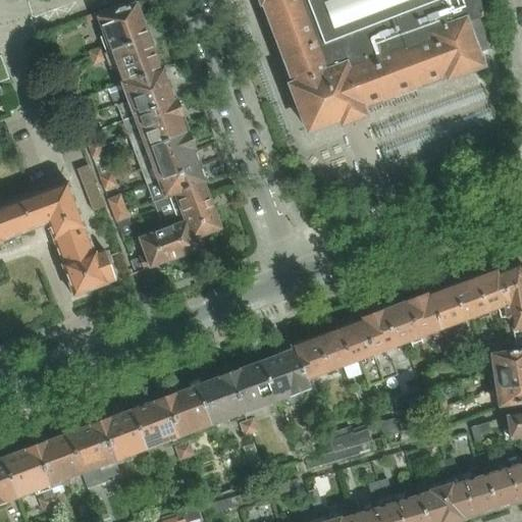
[(91,59),(148,38),(134,0),(133,0),(103,11),(104,16),(96,19),(106,48),(89,54),(91,59)]
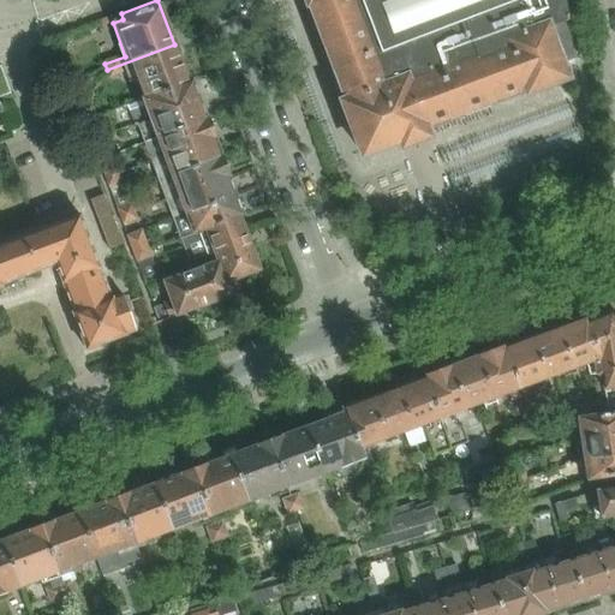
[(304,0),(306,5),(309,5),(345,101),(341,102),(362,156),(398,142),(400,148),(428,137),(424,126),(453,115),(455,119),(495,105),(494,101),(524,89),(525,94),(566,78),(560,64),(572,59),(568,33),(551,40),(547,29),(563,23),(567,23),(562,0),(304,0)]
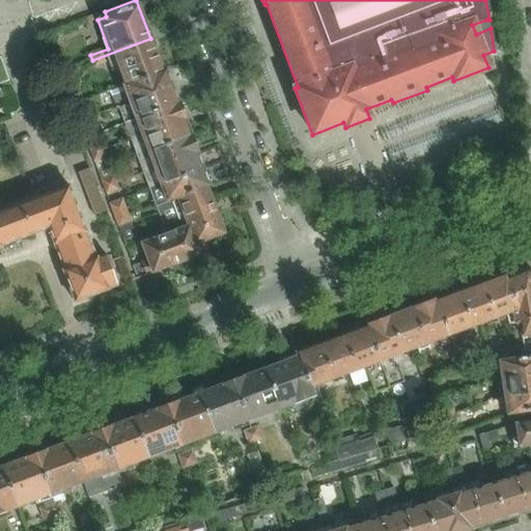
[(112,60),(122,89),(163,74),(150,38),(92,60),(94,67),(112,60)]
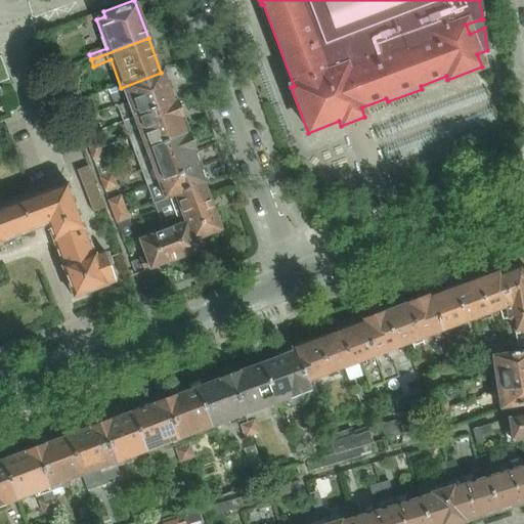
[(0,95),(1,95),(0,93),(0,83),(8,80),(0,57),(0,95)]
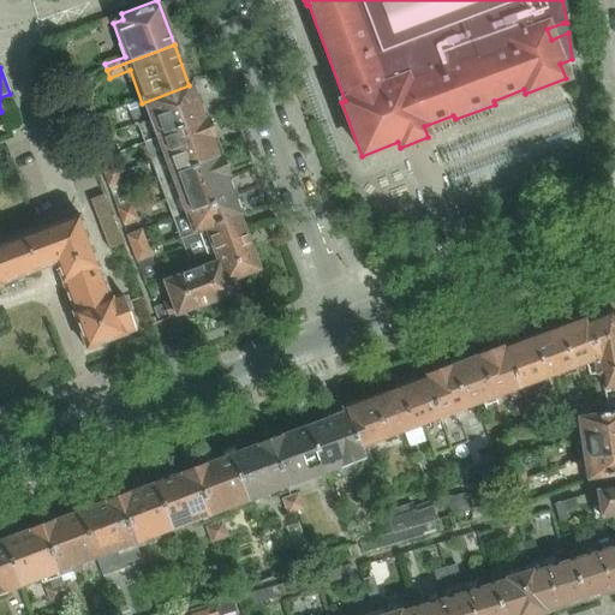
[(142,103),(148,120),(198,101),(191,84),(189,85),(142,103)]
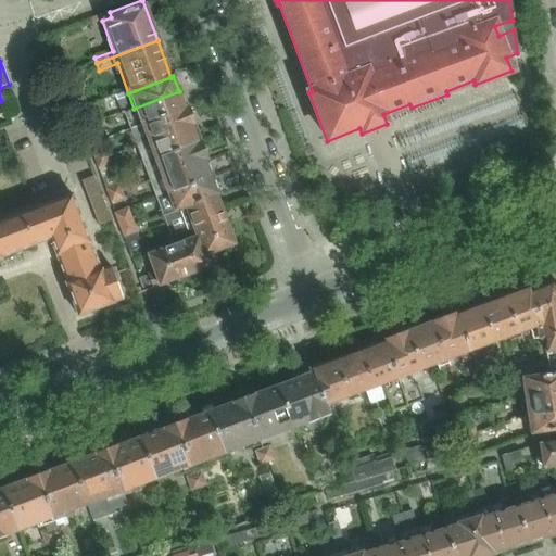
[(134,109),(140,126),(186,109),(179,91),(134,109)]
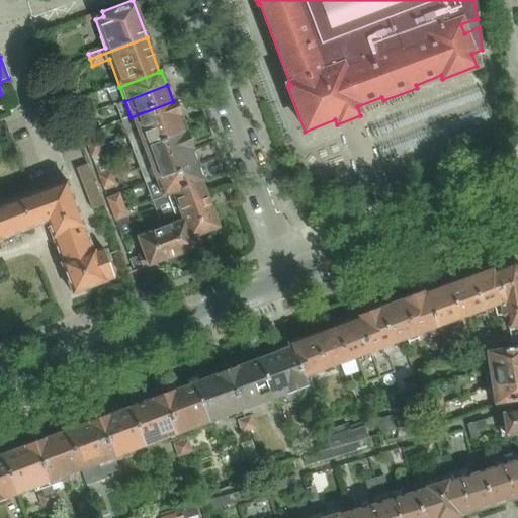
[(179,117),(173,101),(131,117),(132,117),(120,121),(126,138),(179,117)]
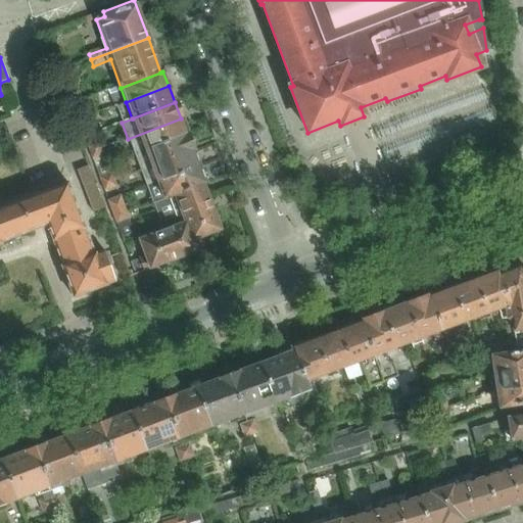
[(78,121),(90,115),(88,109),(76,114),(78,121)]
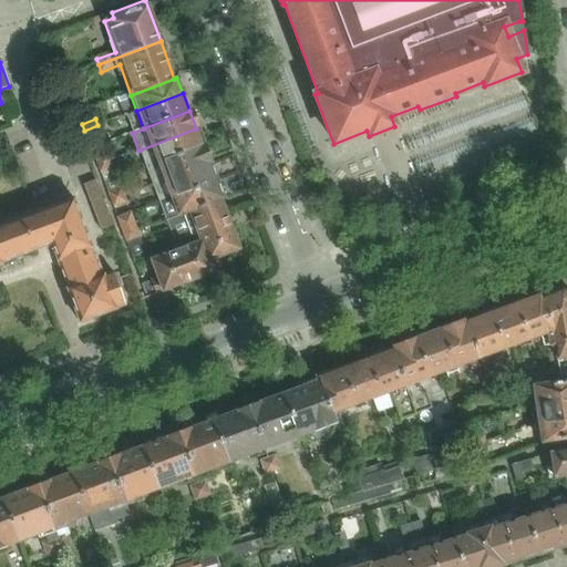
[(101,133),(98,125),(84,131),(88,138),(99,133),(101,133)]
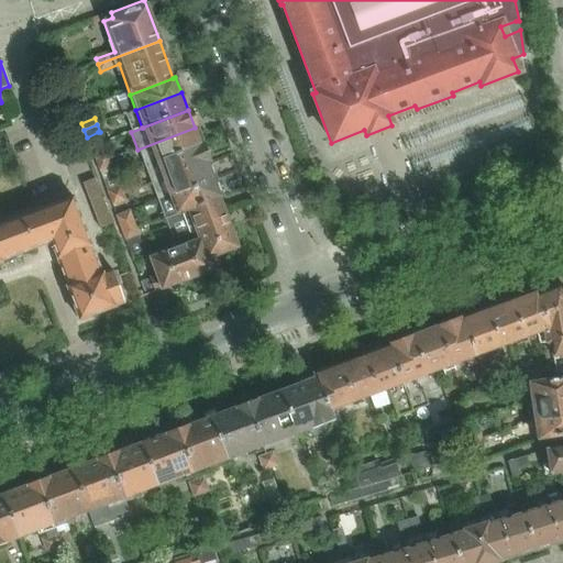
[(138,150),(144,166),(201,145),(195,128),(138,150)]
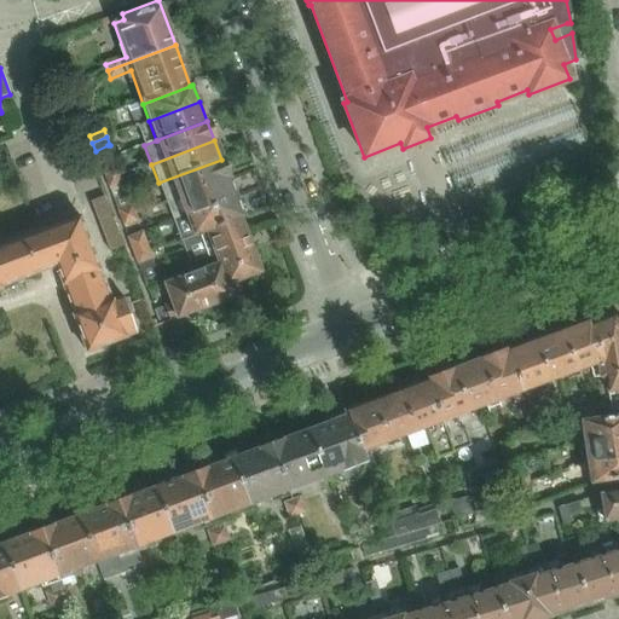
[(108,145),(96,151),(99,161),(113,156),(108,145)]
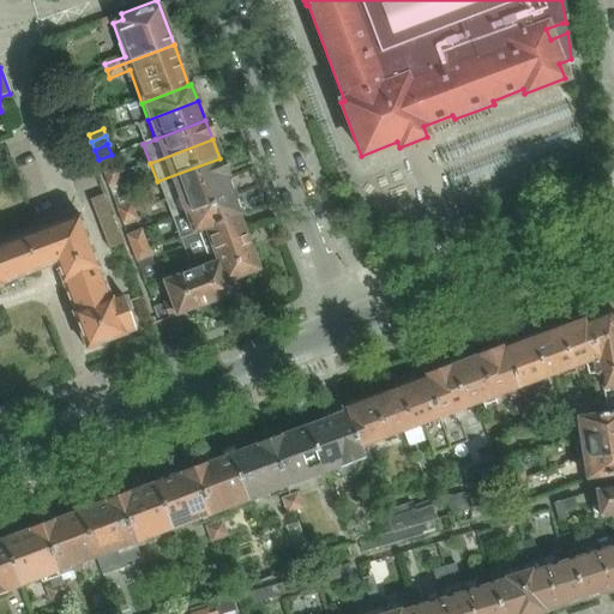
[(164,202),(226,178),(220,158),(157,181),(164,202)]
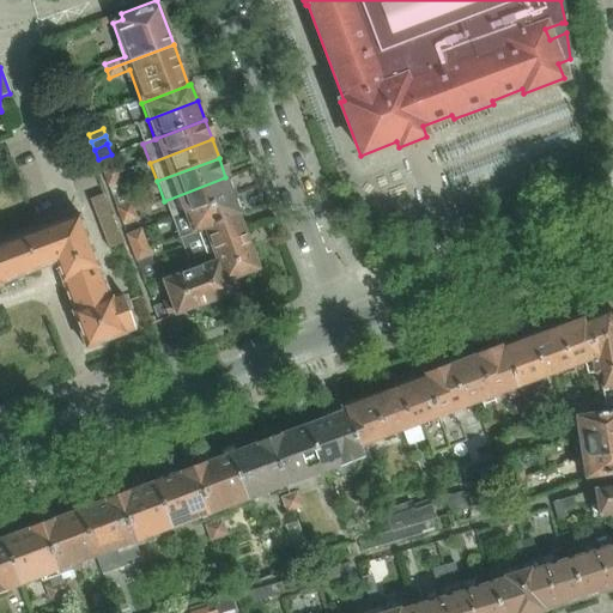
[(105,180),(121,174),(117,167),(103,173),(105,180)]
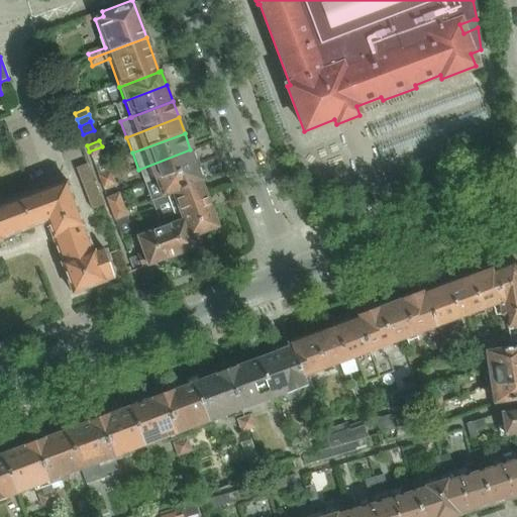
[(92,161),(102,157),(105,156),(102,146),(89,151),(92,161)]
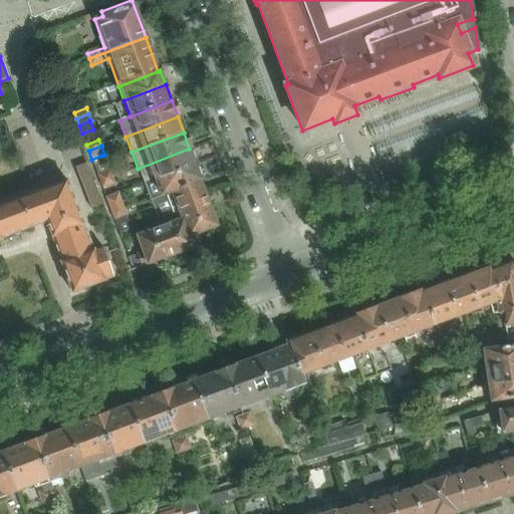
[(144,185),(155,181),(196,166),(189,149),(138,169),(144,185)]
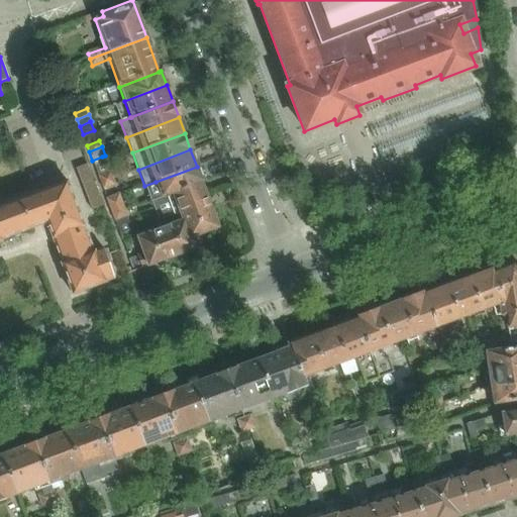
[(102,157),(92,161),(95,167),(104,163),(102,157)]
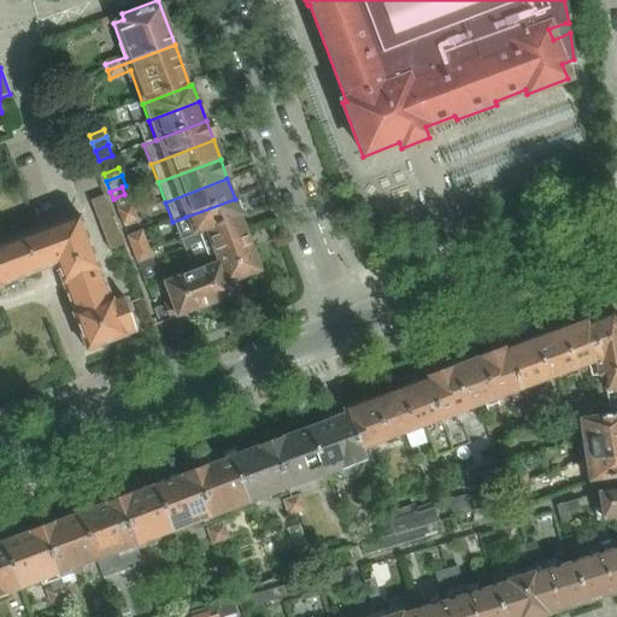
[(117,210),(129,206),(124,194),(113,199),(117,210)]
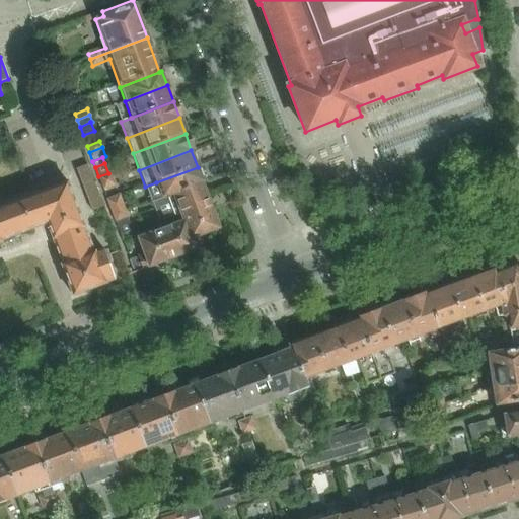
[(102,207),(86,165),(76,169),(91,211),(102,207)]
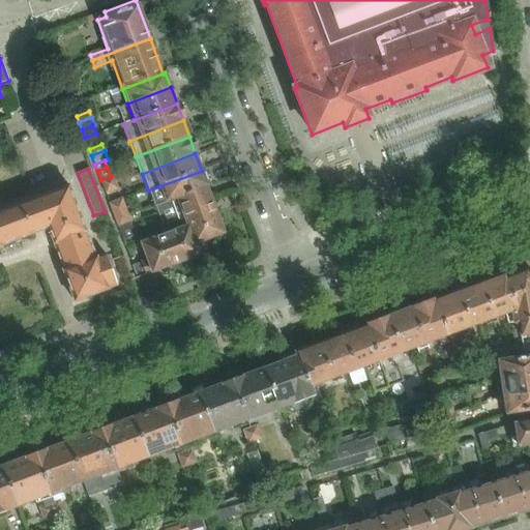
[(207,186),(202,171),(159,186),(165,202),(175,199),(205,187),(207,186)]
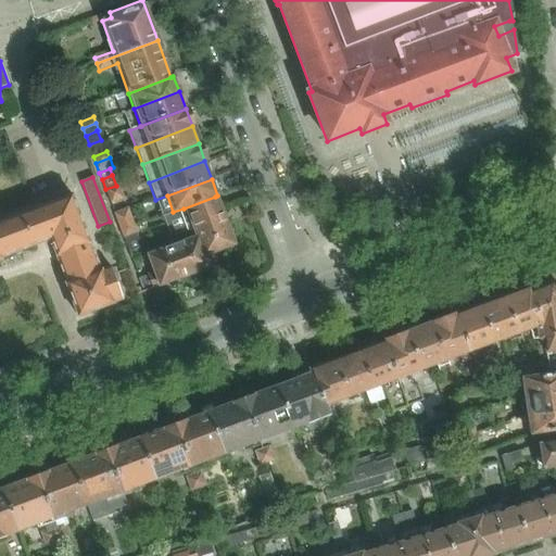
[(123,192),(119,184),(116,186),(105,189),(109,198),(123,192)]
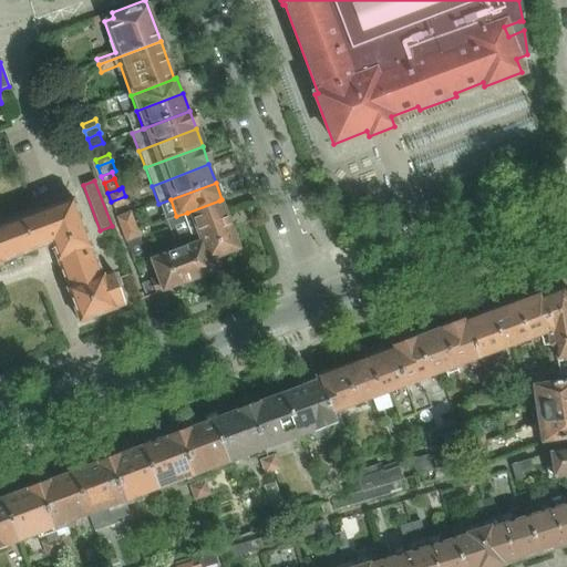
[(125,196),(111,202),(113,208),(127,203),(125,196)]
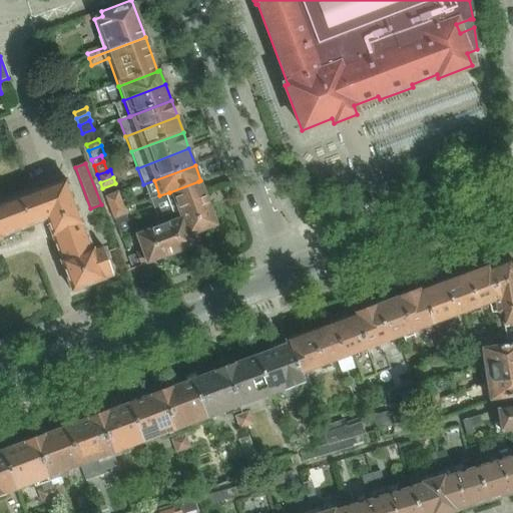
[(215,226),(198,181),(169,192),(180,220),(186,237),(188,236),(215,226)]
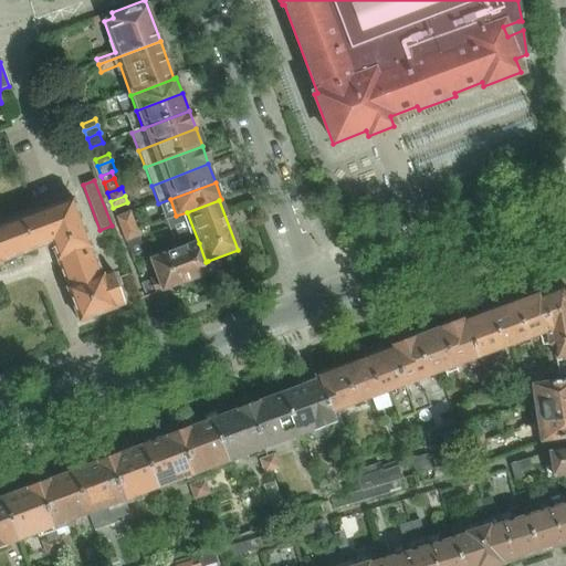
[(0,265),(1,265),(0,263),(50,244),(80,323),(124,307),(112,273),(101,276),(73,201),(0,227),(0,265)]
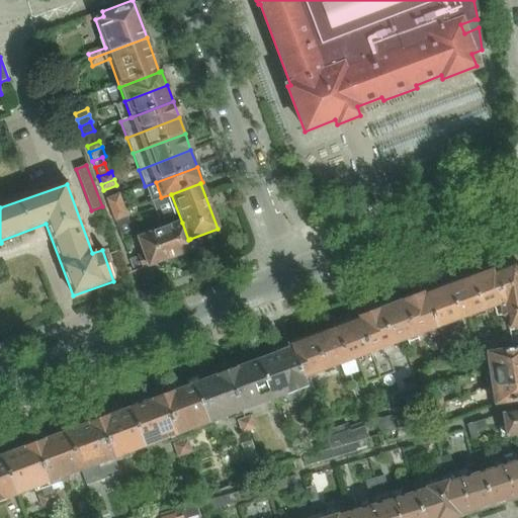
[(123,203),(109,208),(112,217),(126,211),(123,203)]
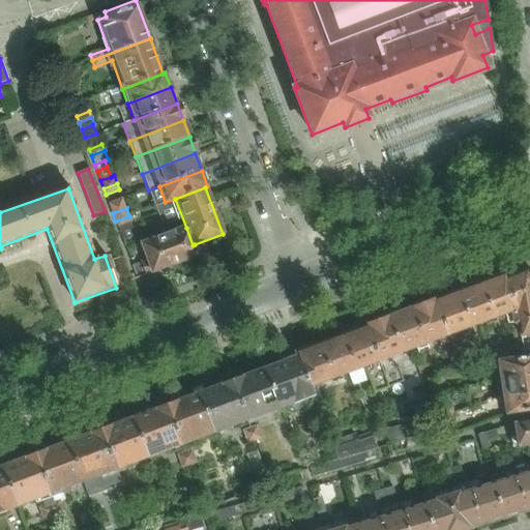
[(129,216),(115,222),(117,228),(130,223),(131,223),(129,216)]
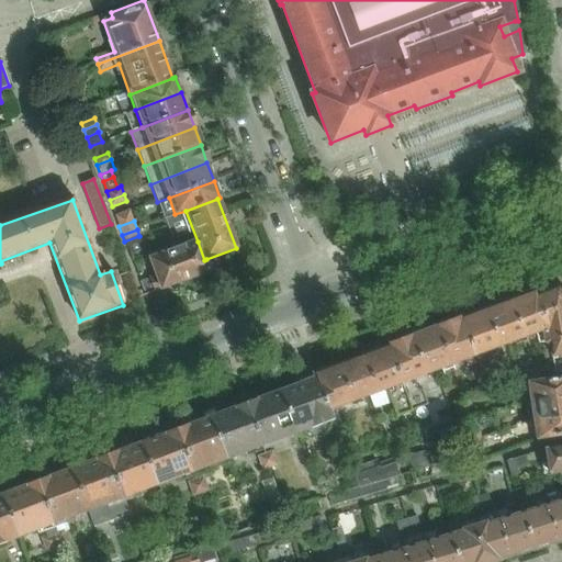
[(138,236),(124,242),(130,255),(143,250),(138,236)]
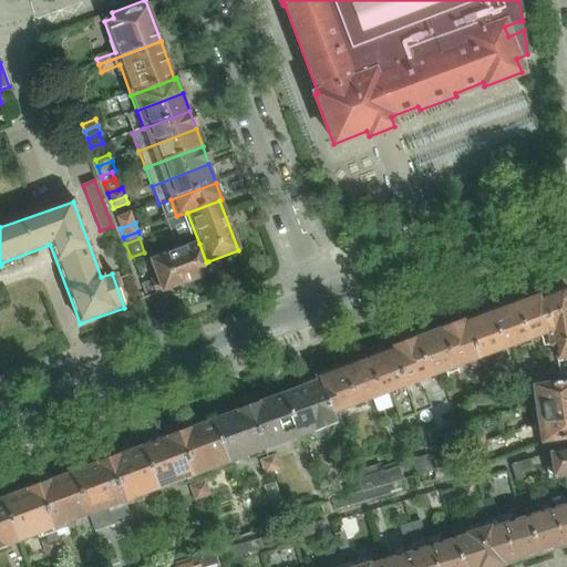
[(213,274),(208,261),(206,263),(199,244),(150,261),(156,280),(151,282),(155,295),(155,296),(213,274)]
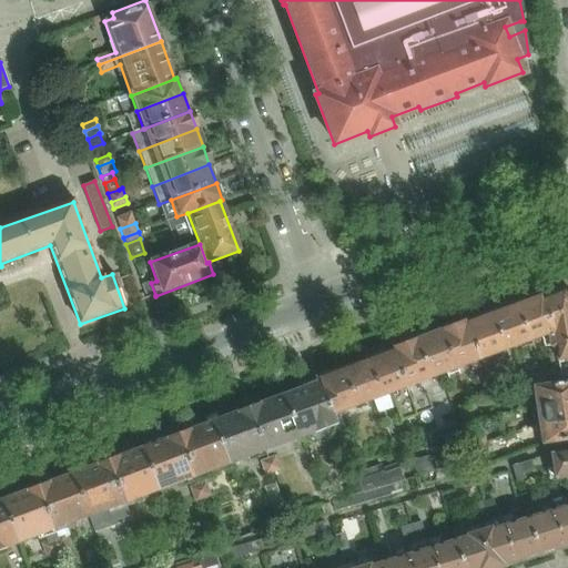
[(151,282),(142,285),(146,298),(155,295),(151,283),(151,282)]
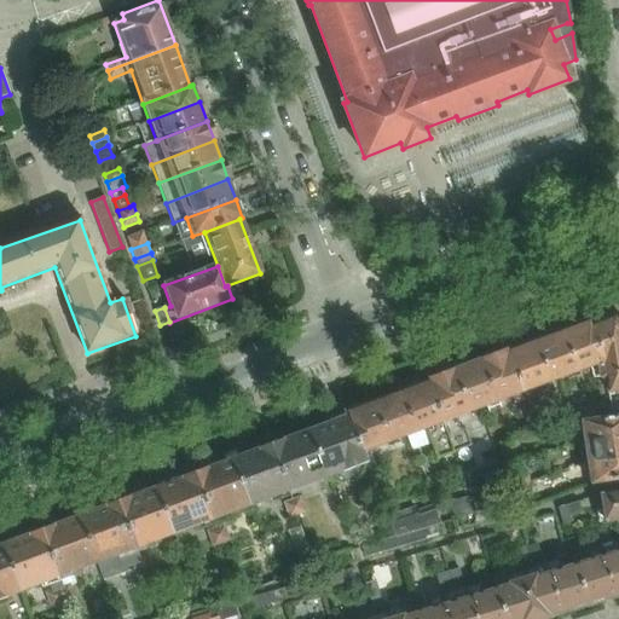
[(572,416),(617,410),(618,409),(618,319),(613,318),(591,325),(603,362),(597,364),(600,377),(606,380),(608,393),(614,393),(614,397),(593,400),(594,404),(568,408),(572,416)]
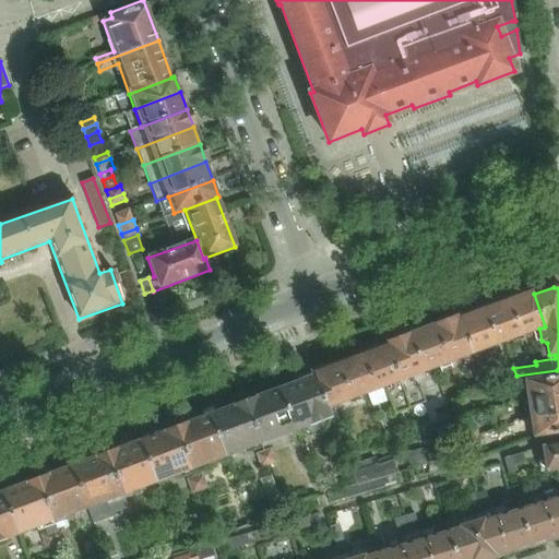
[(482,351),(483,351),(533,332),(535,328),(539,329),(545,326),(534,294),(532,289),(459,317),(480,377),(489,373),(482,351)]
